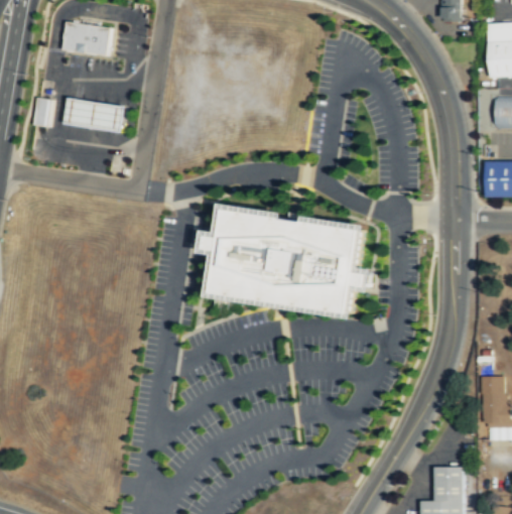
[(459,0),(438,0),(438,23),(459,22),(459,0)]
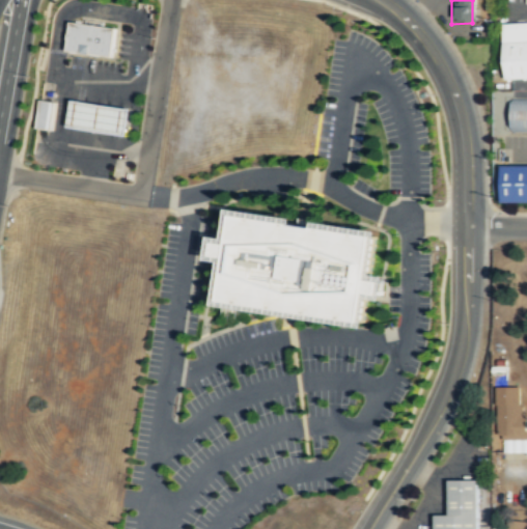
[(526,23),(498,25),(503,81),(526,79),(526,23)]
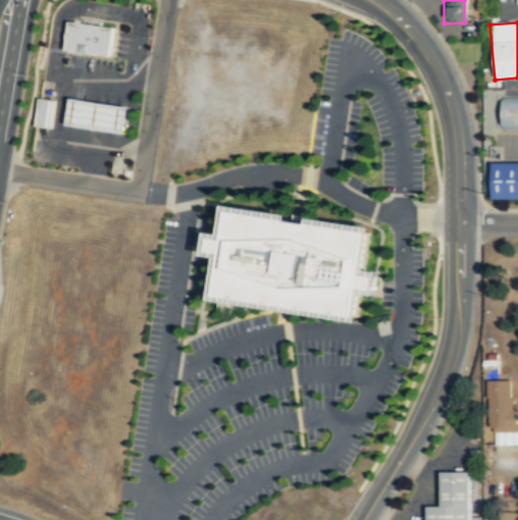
[(66,23),(62,51),(106,58),(110,30),(66,23)]
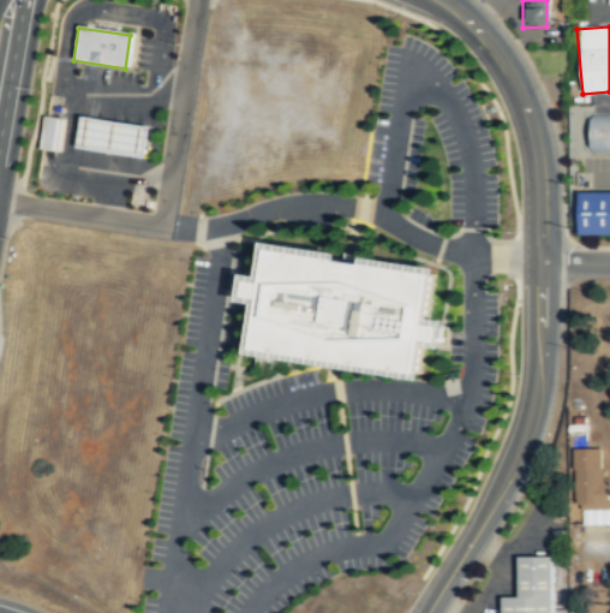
[(609,117),(587,117),(587,155),(609,155),(609,117)]
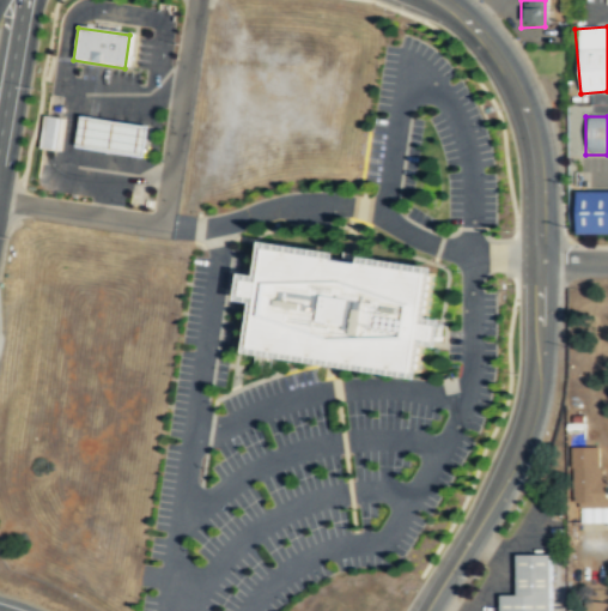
[(42,118),(38,150),(56,152),(61,120),(42,118)]
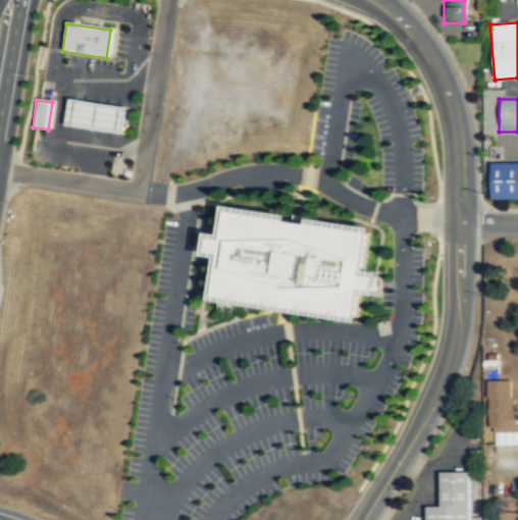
[(68,101),(64,126),(123,136),(126,109),(68,101)]
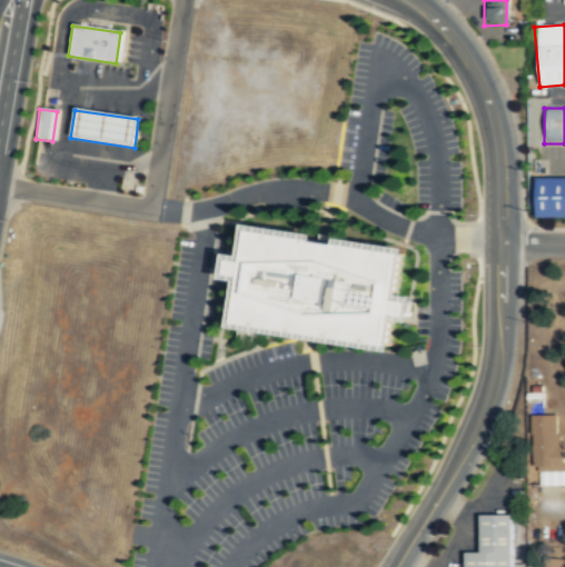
[(564,179),(535,179),(535,219),(564,219),(564,179)]
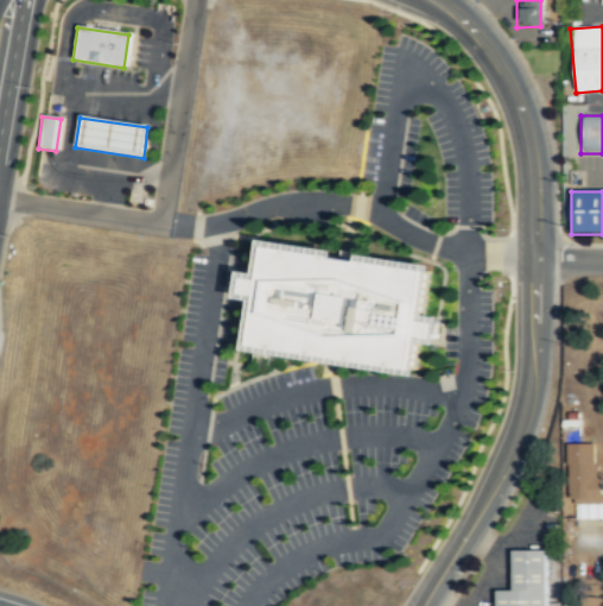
[(261,241),(256,275),(240,272),(236,300),(253,302),(245,352),(416,377),(420,342),(438,346),(442,320),(426,317),(433,266),(261,241)]
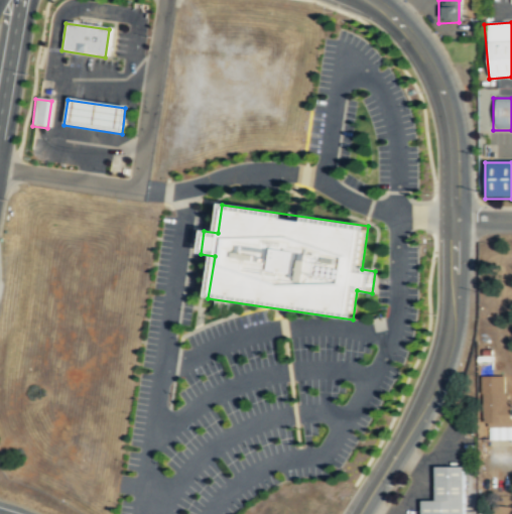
[(507,441),(506,376),(480,376),(480,441),(507,441)]
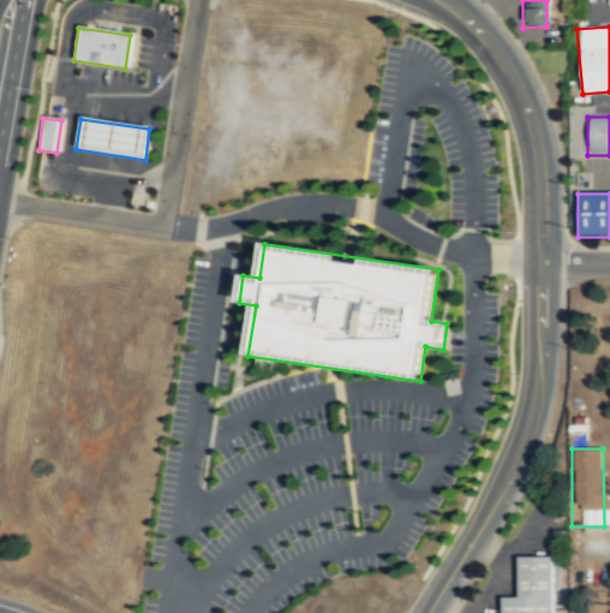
[(515,558),(515,599),(501,599),(501,612),(552,612),(552,558),(515,558)]
